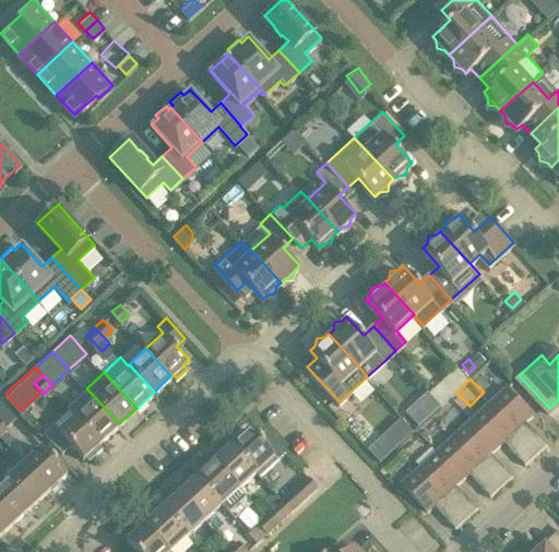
[(490,399),(537,451),(548,440),(527,417),(534,410),(509,383),(490,399)]
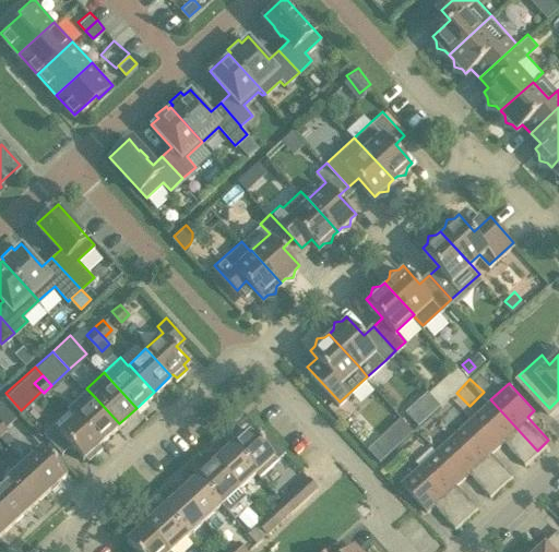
[(94,396),(86,388),(68,405),(75,414),(76,412),(102,440),(119,423),(94,396)]
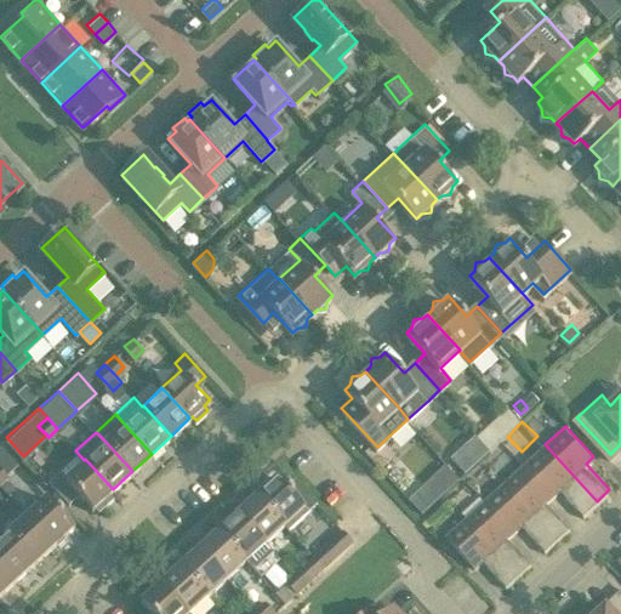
[(1,444),(0,445),(0,464),(5,470),(6,471),(17,461),(16,460),(1,444)]
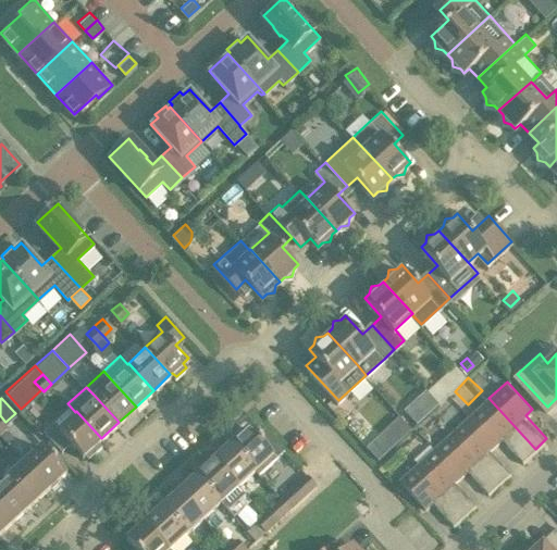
[(489,398),(471,413),(497,441),(503,436),(524,459),(535,449),(489,398)]
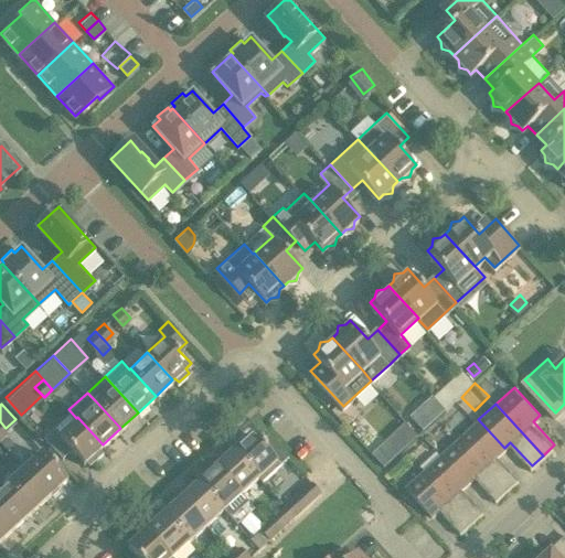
[(103,444),(77,417),(76,418),(60,432),(54,426),(44,435),(63,455),(72,447),(84,461),(91,455),(94,460),(104,450),(100,447),(103,444)]
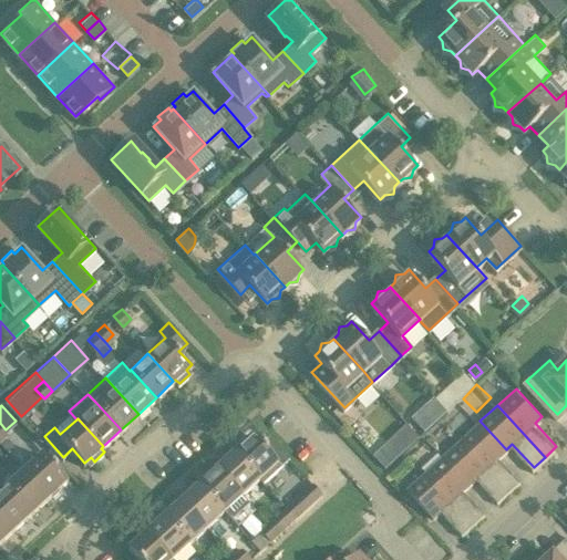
[(410,443),(420,433),(409,421),(398,431),(410,443)]
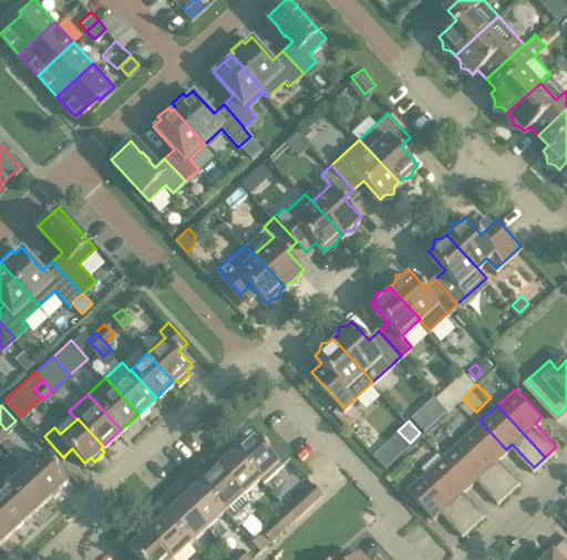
[(506,449),(480,421),(462,437),(509,489),(521,479),(500,455),(506,449)]
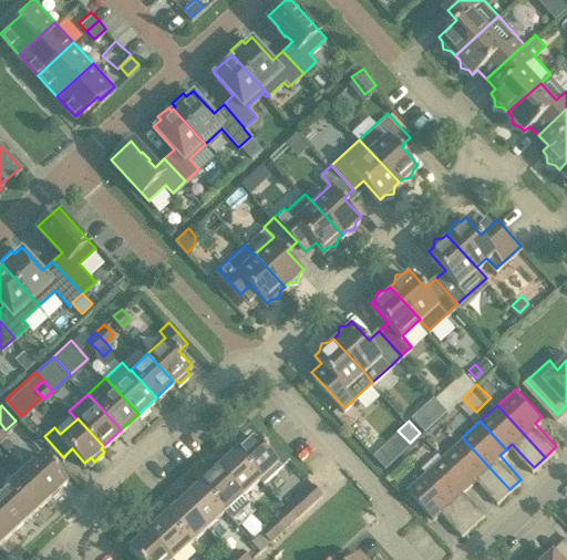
[(263,442),(253,432),(235,448),(260,476),(259,476),(264,480),(289,456),(269,434),(263,442)]
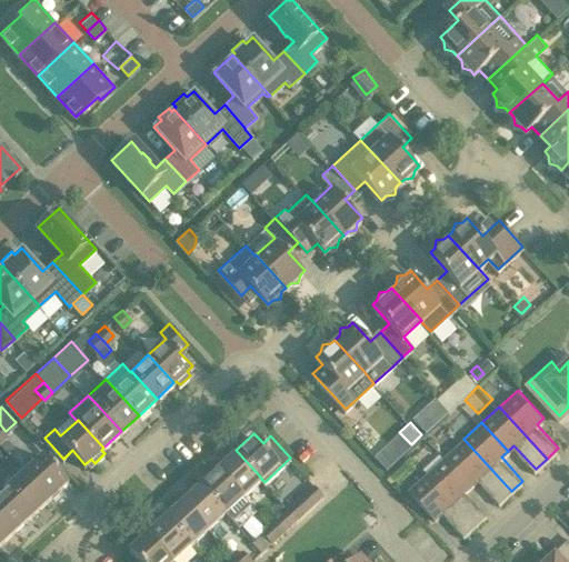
[(463,439),(446,455),(472,483),(478,478),(500,502),(511,491),(463,439)]
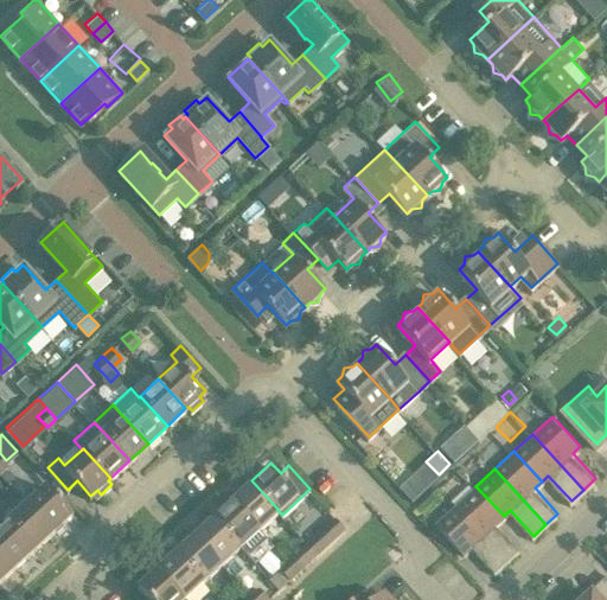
[(279,510),(251,480),(232,497),(260,527),(278,510),(279,510)]
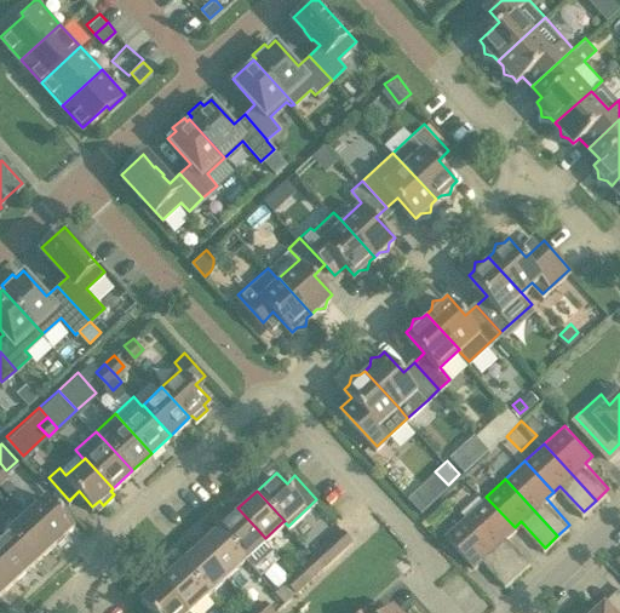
[(46,492),(27,510),(55,540),(74,522),(46,492)]
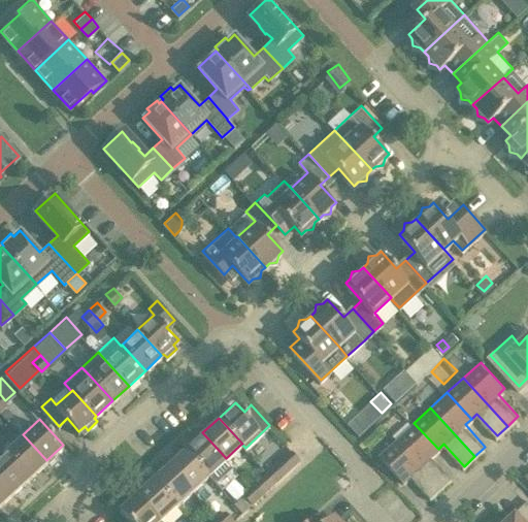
[(414,423),(397,437),(441,486),(452,477),(432,455),(438,449),(414,423)]
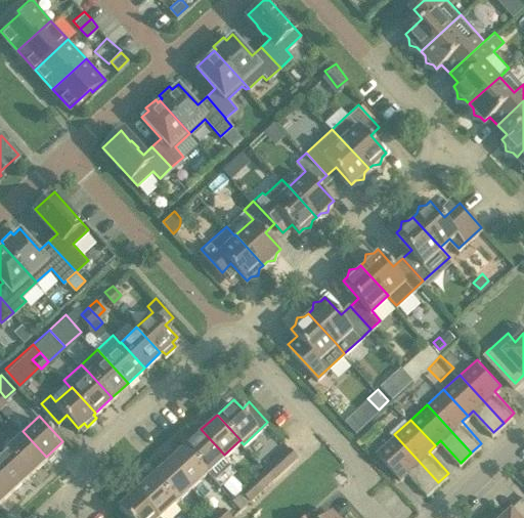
[(215,477),(231,463),(224,455),(201,429),(184,444),(208,470),(215,477)]
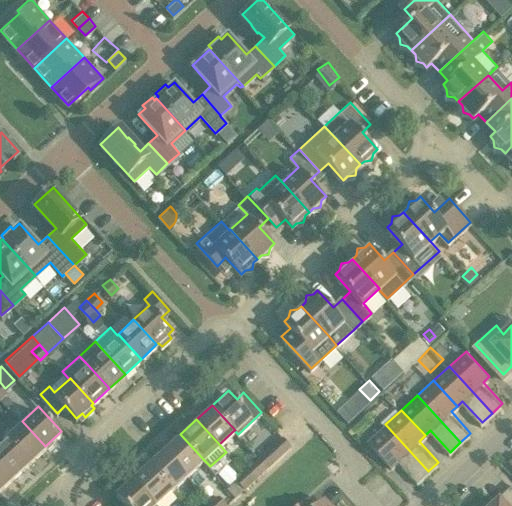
[(45,446),(22,421),(6,436),(29,461),(45,446)]
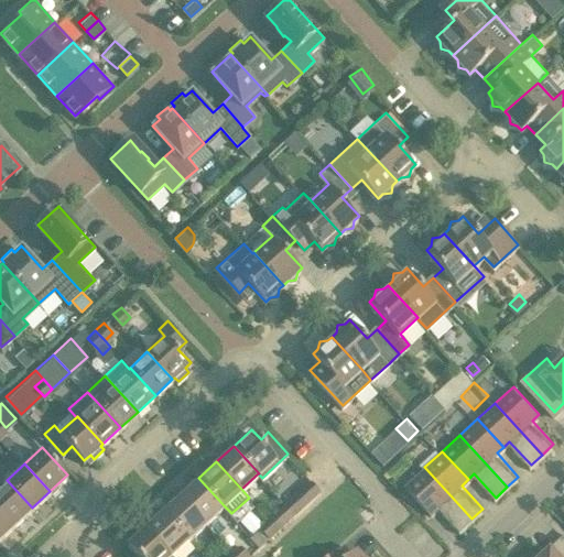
[(472,519),(424,467),(407,484),(432,512),(438,506),(461,530),(472,519)]
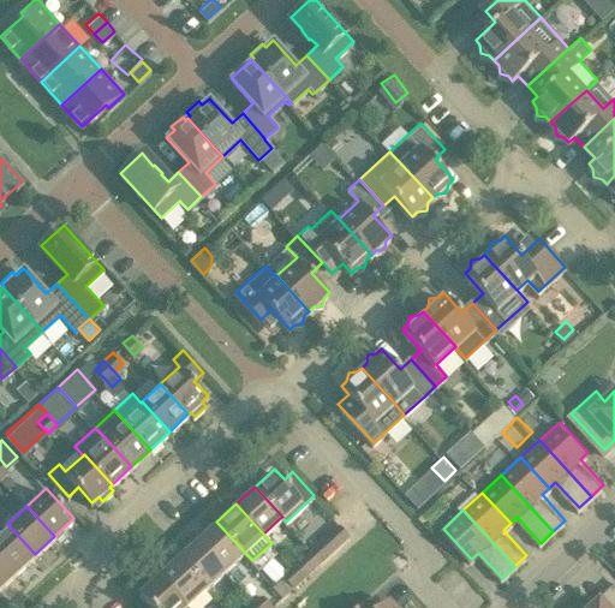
[(216,522),(197,540),(225,570),(244,552),(216,522)]
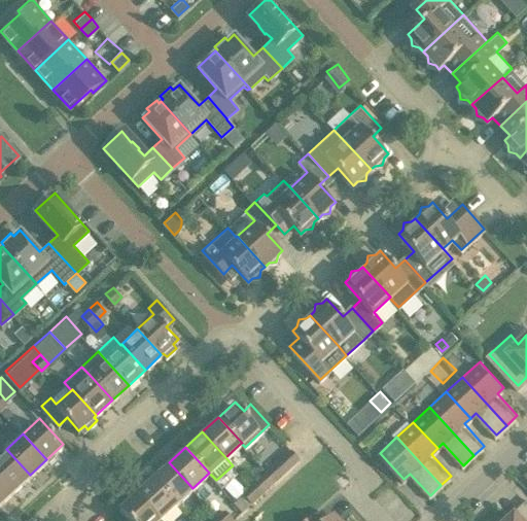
[(267,470),(275,479),(300,457),(290,448),(267,470)]
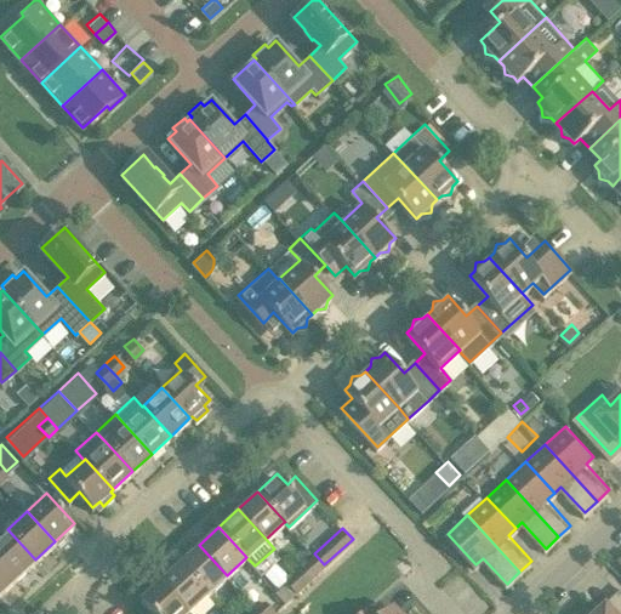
[(35,560),(7,529),(0,535),(0,560),(16,578),(35,560)]
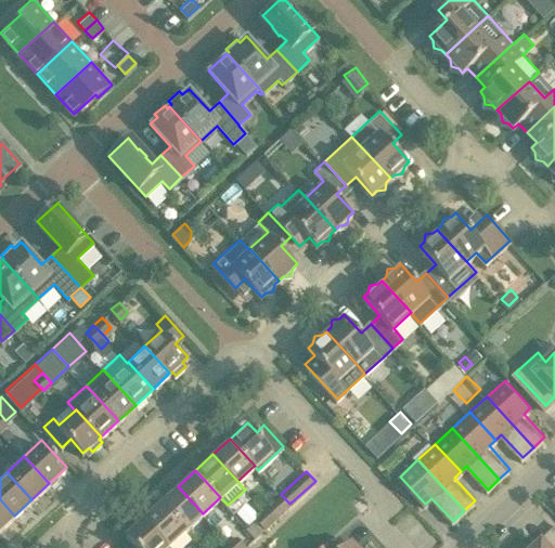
[(178,486),(160,501),(185,529),(203,513),(178,486)]
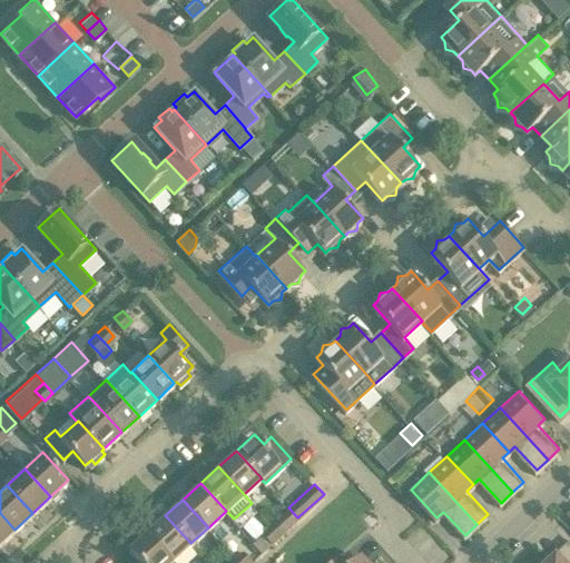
[(288,507),(278,516),(271,524),(279,534),(297,517),(288,507)]
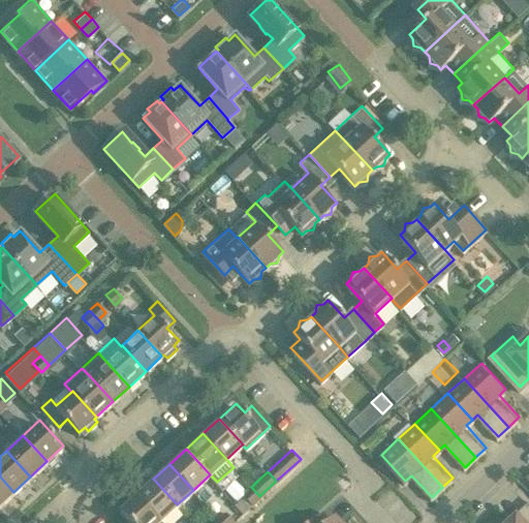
[(0,503),(13,492),(0,477),(0,503)]
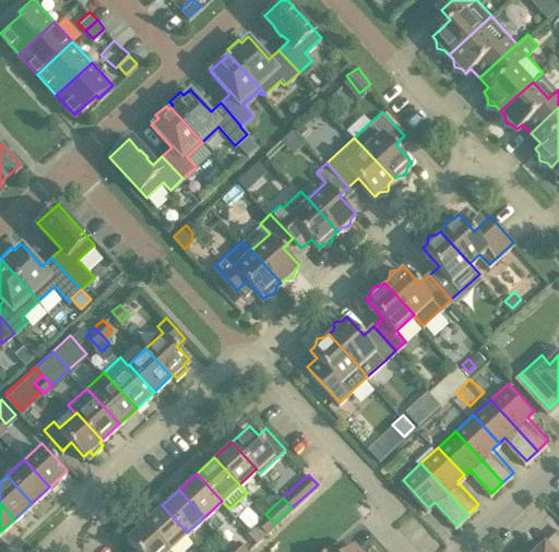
[(187,532),(162,505),(144,522),(169,549),(170,548),(187,532)]
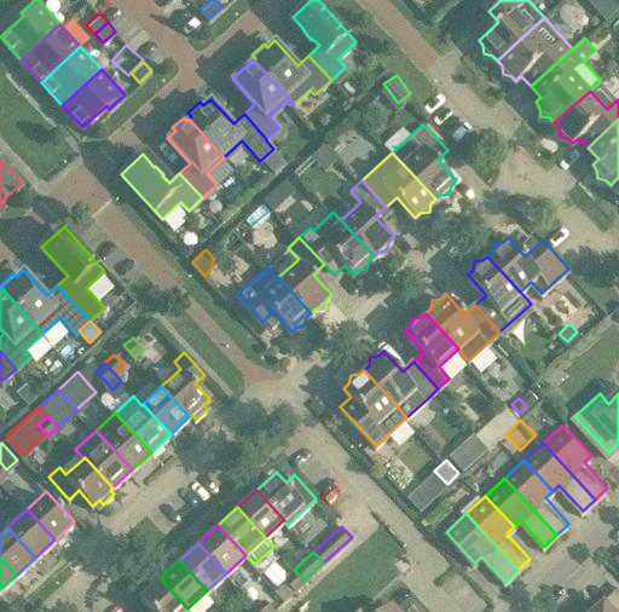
[(304,581),(294,570),(284,577),(295,589),(304,581)]
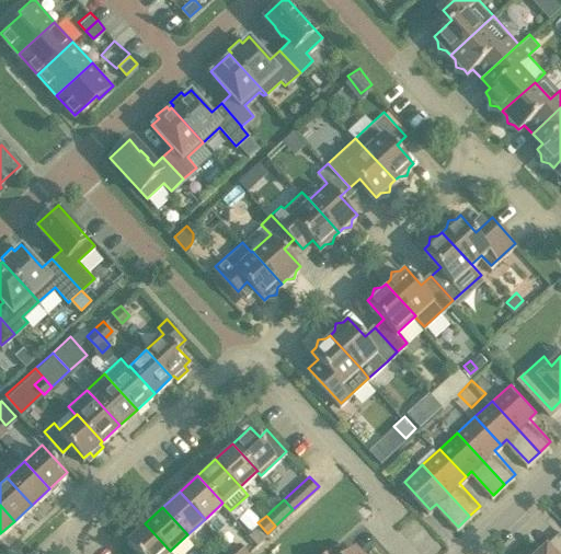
[(170,551),(145,523),(127,540),(139,553),(173,553),(174,553),(171,550),(170,551)]
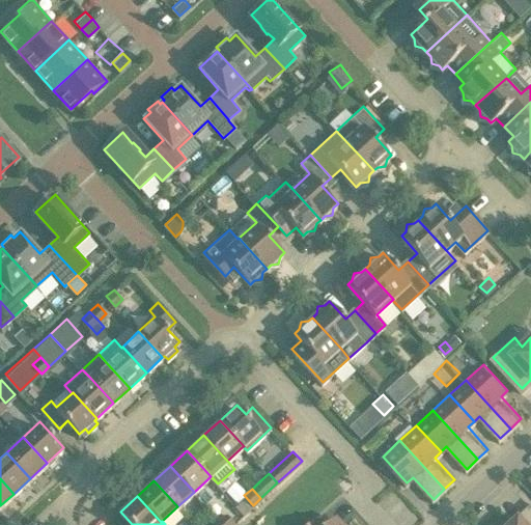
[(530,524),(530,506),(510,524),(530,524)]
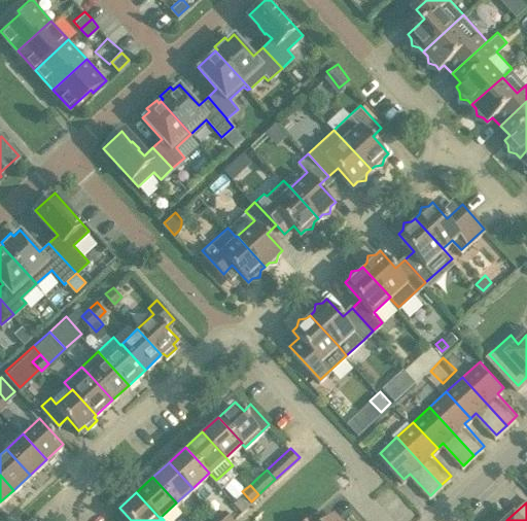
[(224,508),(217,515),(222,520),(229,520),(234,517),(224,508)]
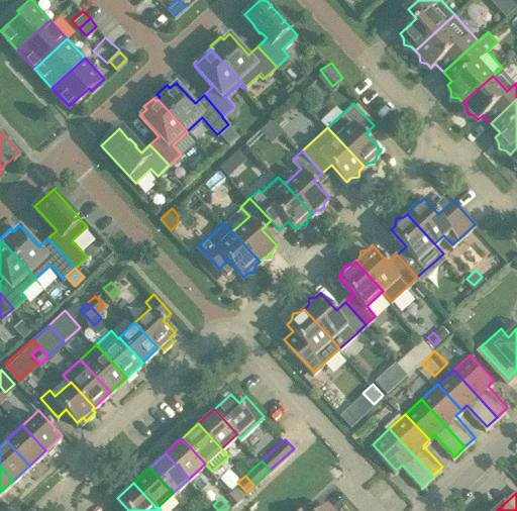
[(318,510),(311,503),(302,510),(337,510),(329,502),(319,510),(318,510)]
